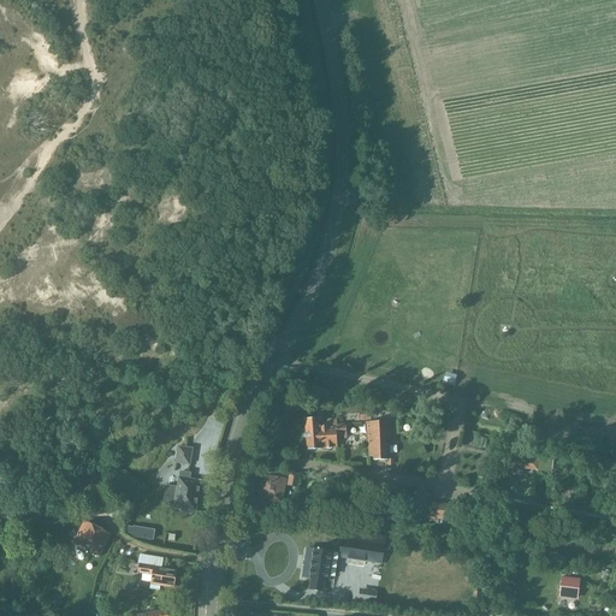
[(359,412),(360,422),(372,422),(371,410),(359,412)]
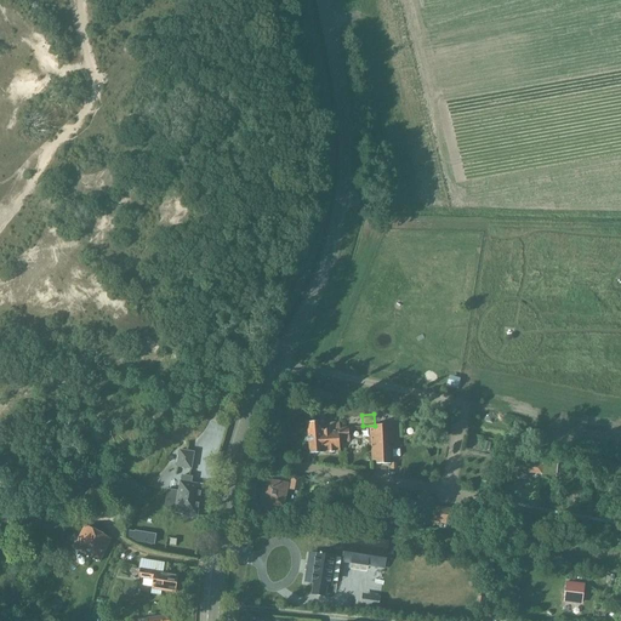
[(484,422),(491,423),(495,425),(496,417),(491,417),(493,415),(486,414),(484,422)]
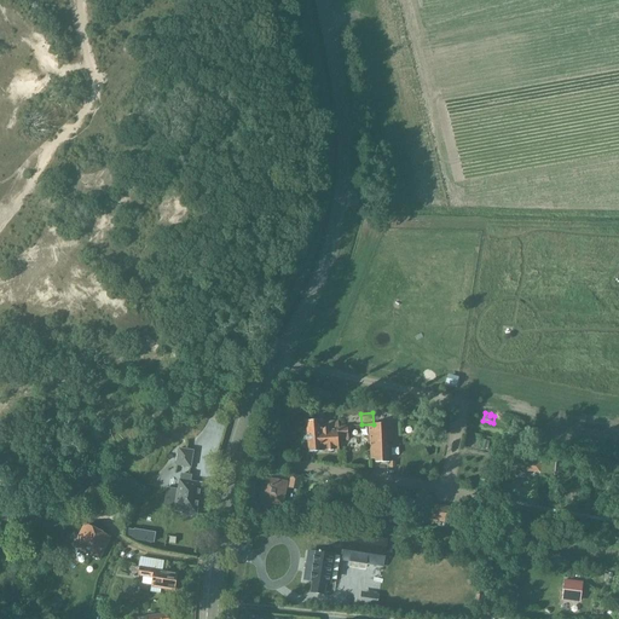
[(339,451),(337,441),(347,441),(347,428),(337,428),(337,422),(317,424),(317,422),(306,423),(308,453),(339,451)]
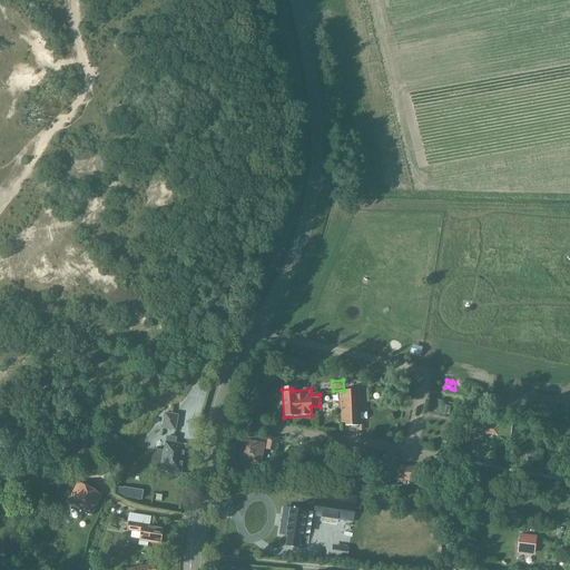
[(357,426),(356,406),(362,406),(362,392),(356,392),(351,392),(338,392),(341,424),(345,424),(345,428),(357,426)]
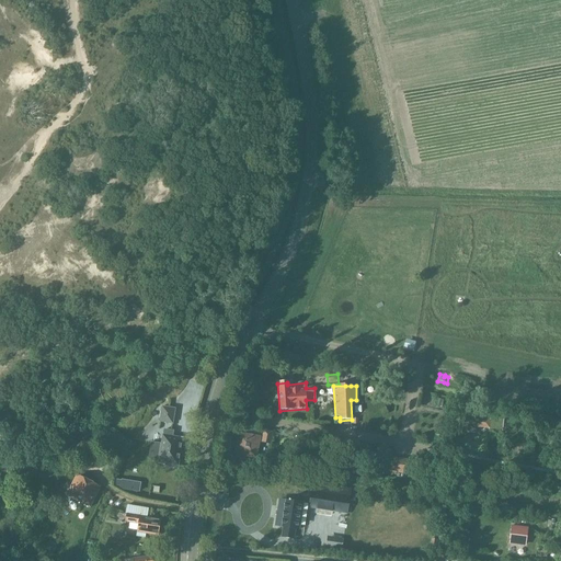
[(162,408),(160,422),(172,424),(174,410),(162,408)]
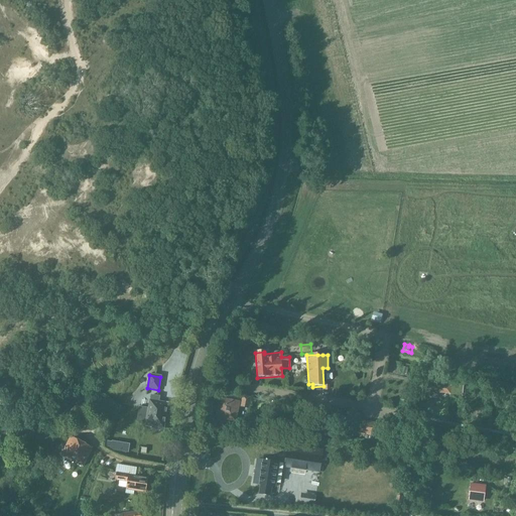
[(448,395),(448,396),(462,397),(464,386),(450,384),(449,386),(452,387),(450,395),(448,395)]
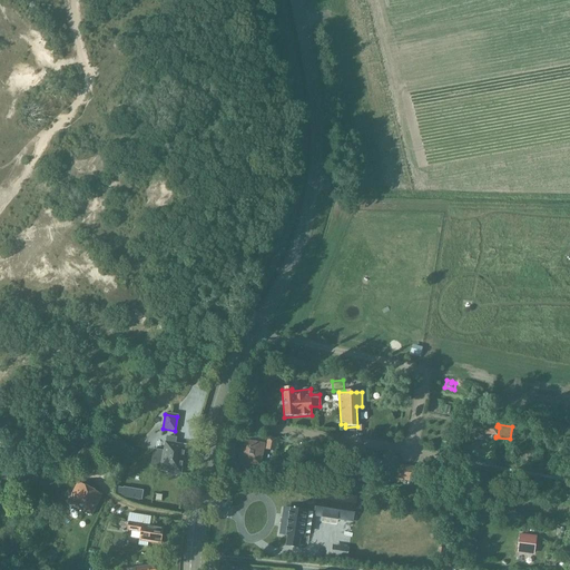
[(497,426),(481,425),(480,434),(495,436),(498,436),(499,428),(497,426)]
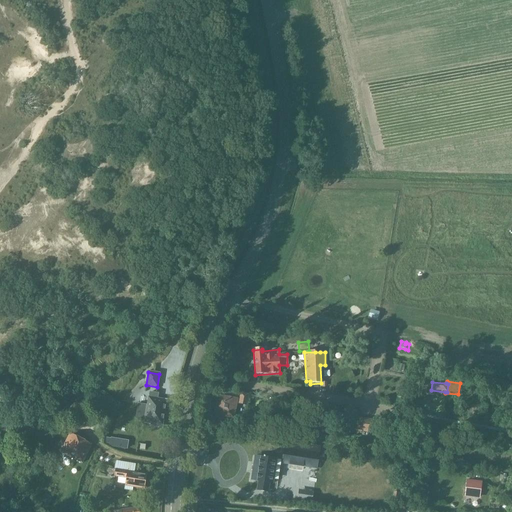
[(148,398),(144,423),(162,426),(166,401),(157,399),(158,394),(150,393),(149,398),(148,398)]
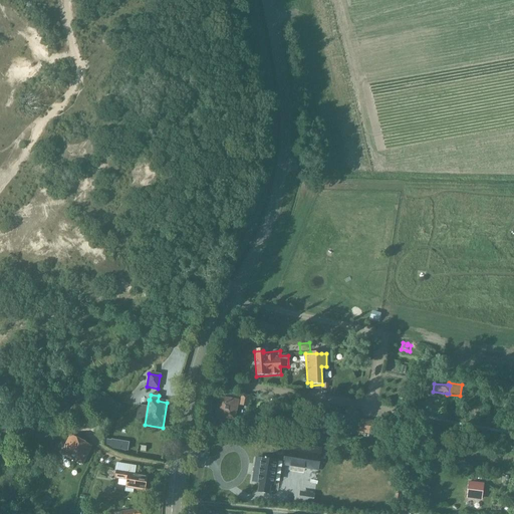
[(241,395),(239,406),(247,408),(249,396),(241,395)]
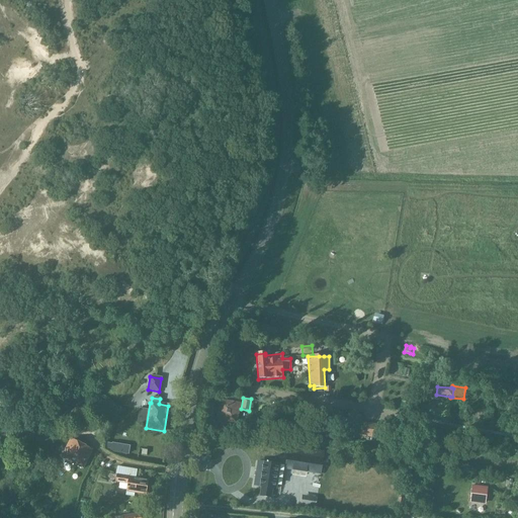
[(221,400),(217,420),(236,424),(238,416),(241,405),(221,400)]
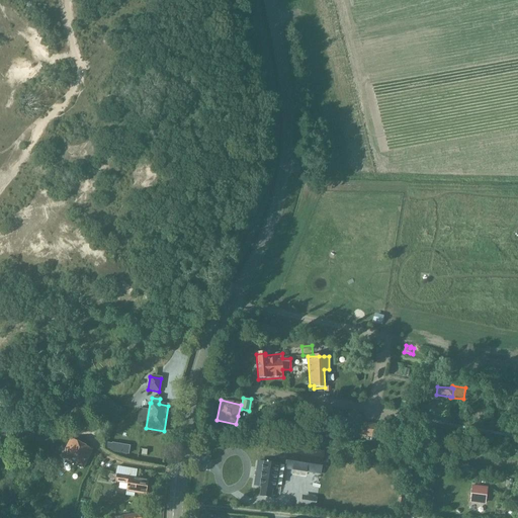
[(360,436),(379,439),(381,426),(361,423),(360,436)]
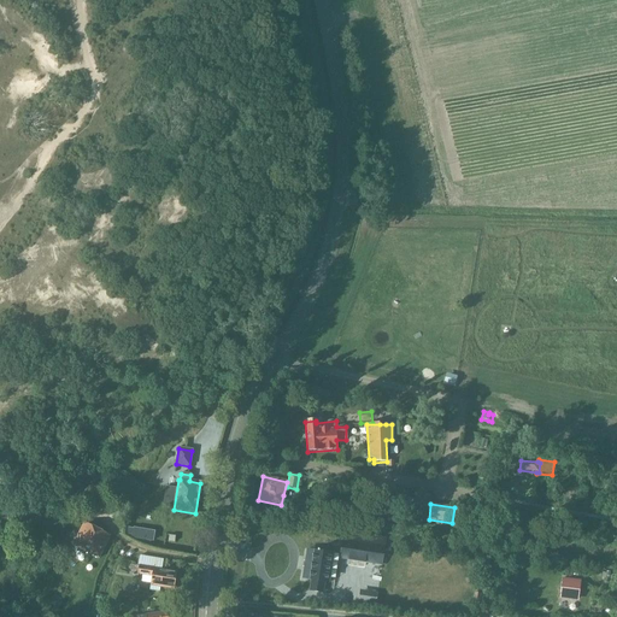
[(72,546),(99,559),(111,538),(84,523),(72,546)]
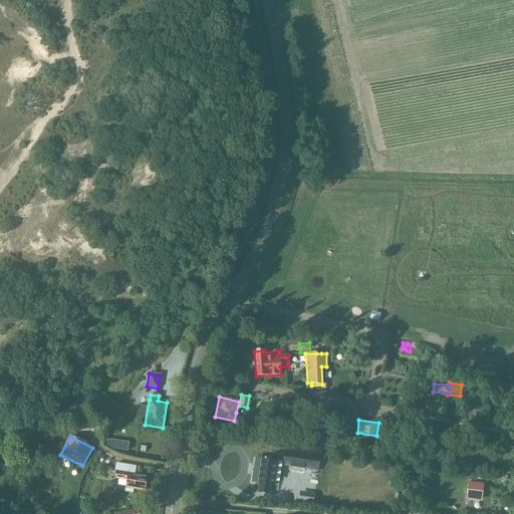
[(104,446),(110,447),(109,449),(126,451),(127,444),(111,441),(111,442),(105,441),(104,446)]
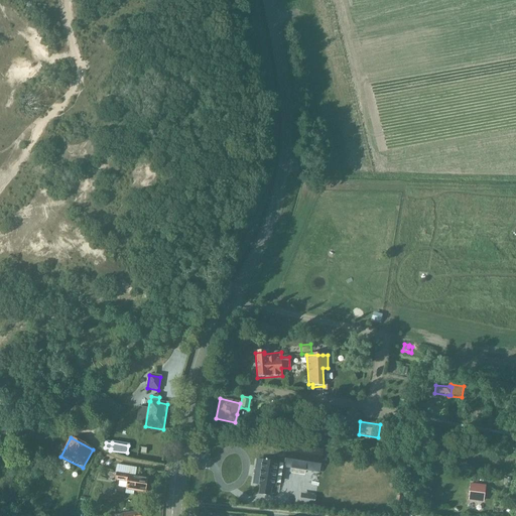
[(321,450),(286,444),(283,468),(291,469),(305,471),(318,473),(321,450)]
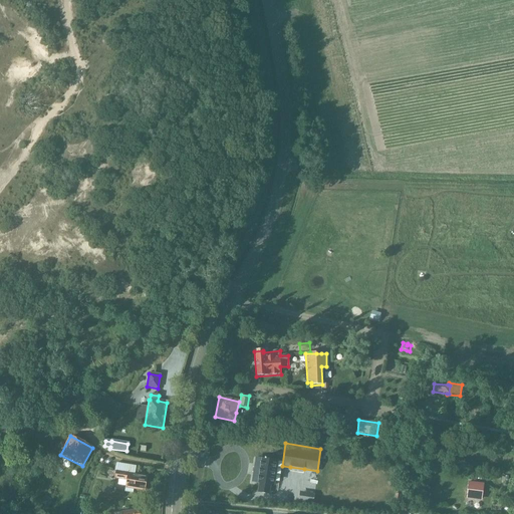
[(259,483),(257,492),(269,494),(271,485),(274,486),(278,465),(276,465),(277,461),(263,458),(259,483)]
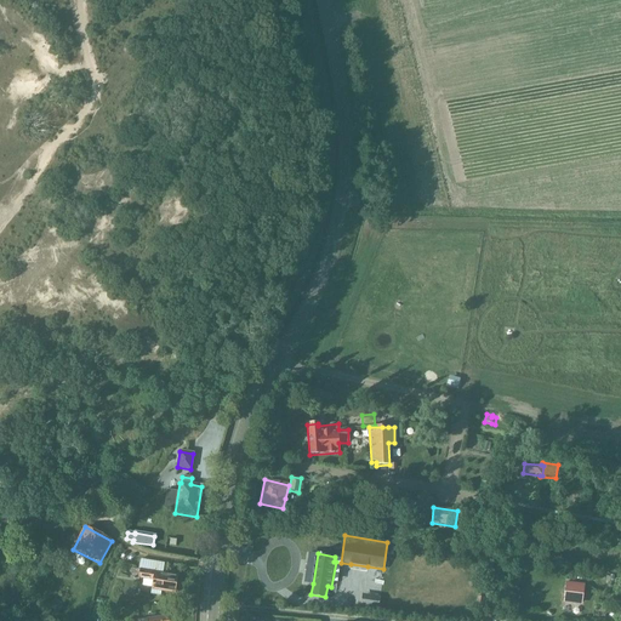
[(131,569),(130,575),(140,576),(138,579),(153,581),(152,590),(151,594),(160,596),(161,592),(175,593),(176,585),(178,576),(131,569)]
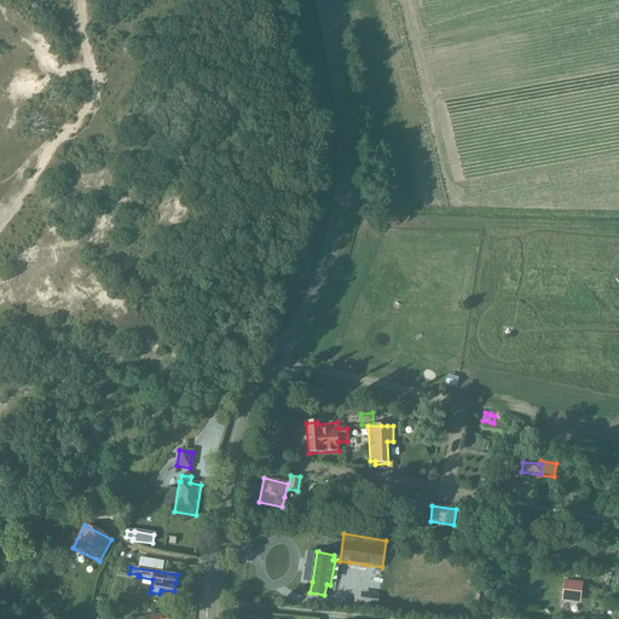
[(583,583),(565,580),(561,601),(580,603),(583,583)]
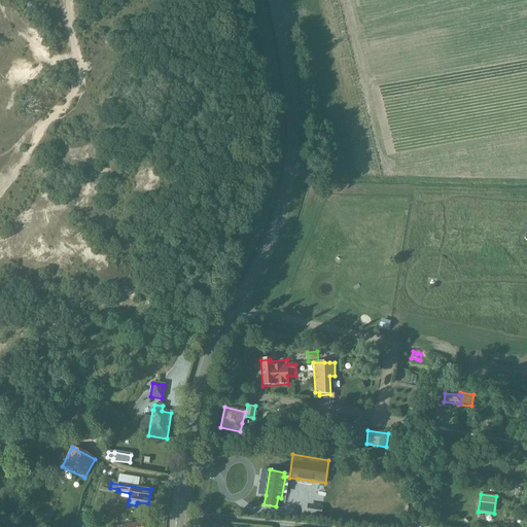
[(91,526),(92,525),(83,522),(84,518),(80,516),(78,525),(82,526),(91,526)]
